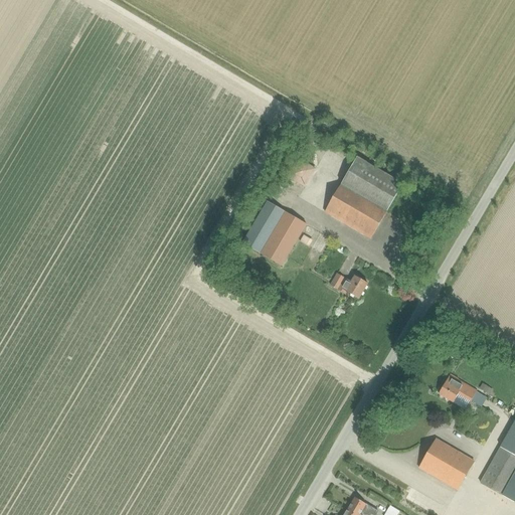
[(325,213),(370,239),(387,210),(402,184),(356,158),(342,184),(341,184),(325,213)]
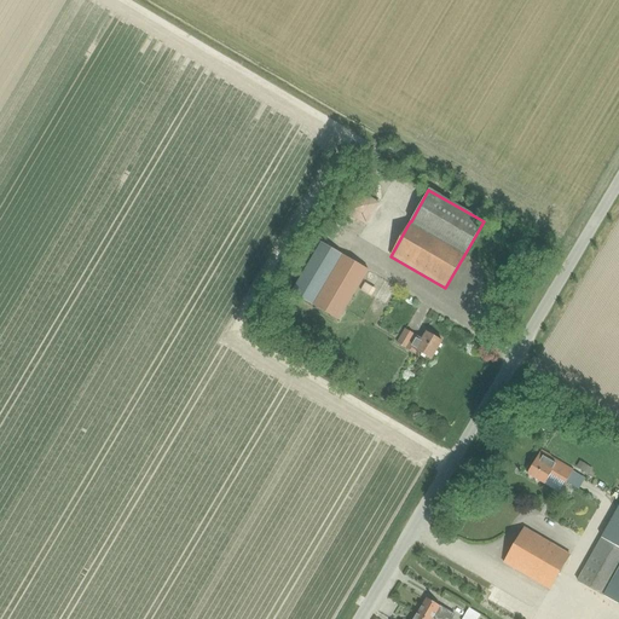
[(358,191),(348,207),(345,212),(348,214),(365,225),(379,203),(358,191)]
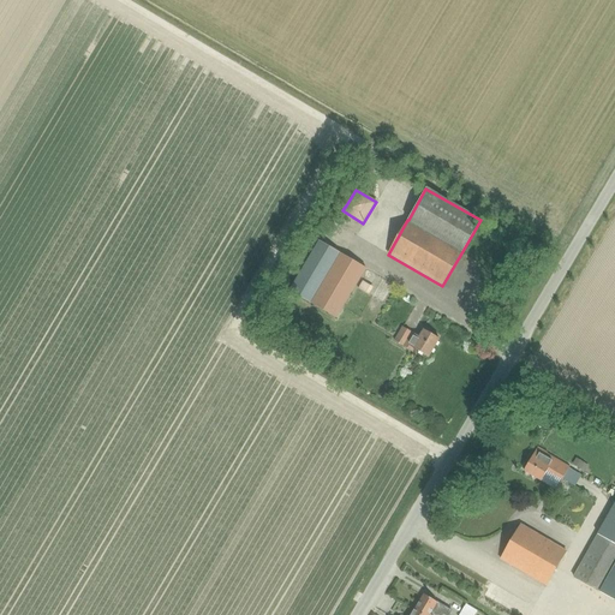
[(365,269),(317,242),(288,291),(335,318),(365,269)]
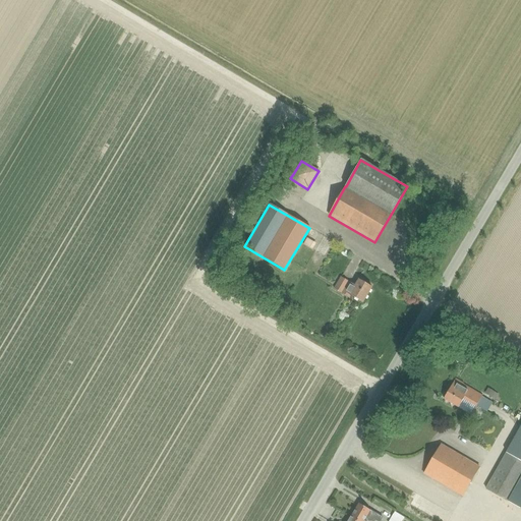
[(312,248),(315,242),(306,236),(303,242),(312,248)]
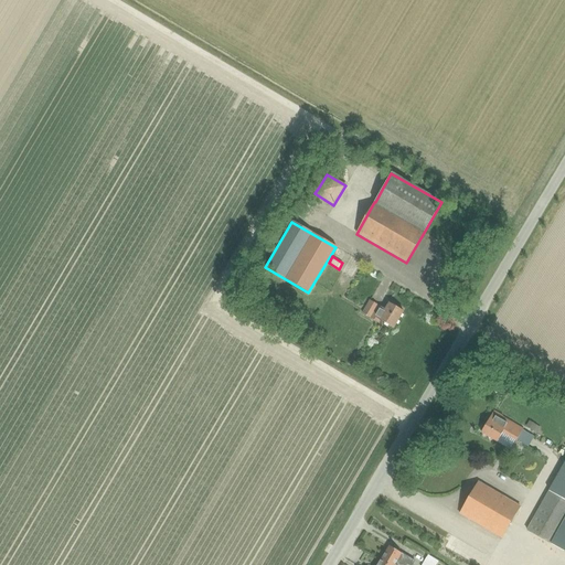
[(403,311),(388,304),(385,310),(370,301),(362,313),(377,323),(380,320),(393,328),(403,311)]
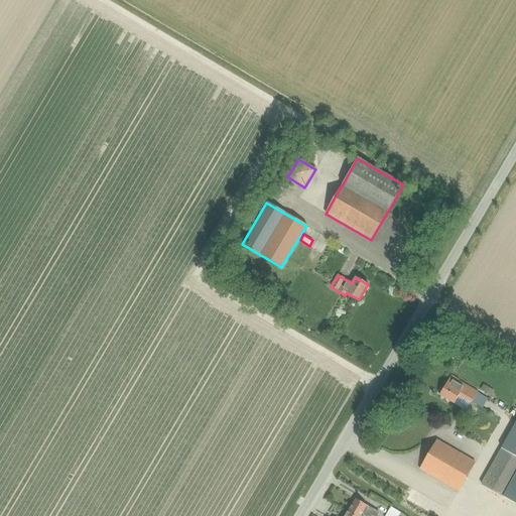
[(471,402),(477,392),(459,381),(459,380),(452,376),(446,383),(439,395),(454,404),(459,395),(471,402)]
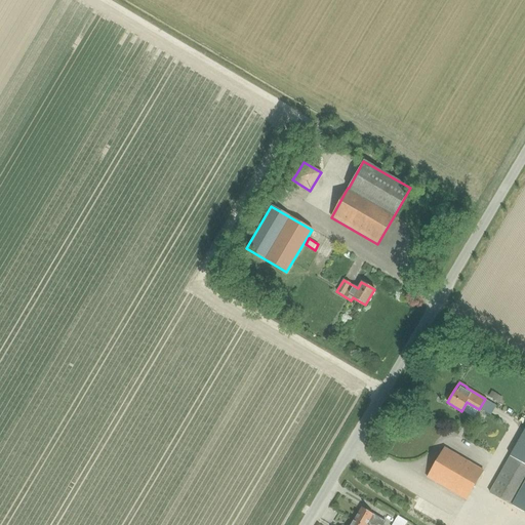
[(524,429),(510,456),(524,466),(524,429)]
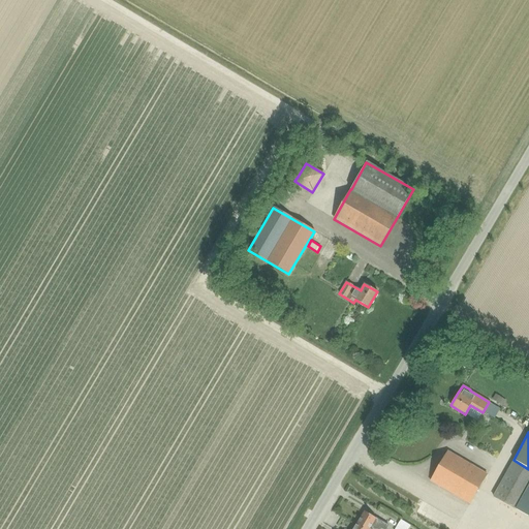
[(469,503),(487,474),(447,450),(430,480),(469,503)]
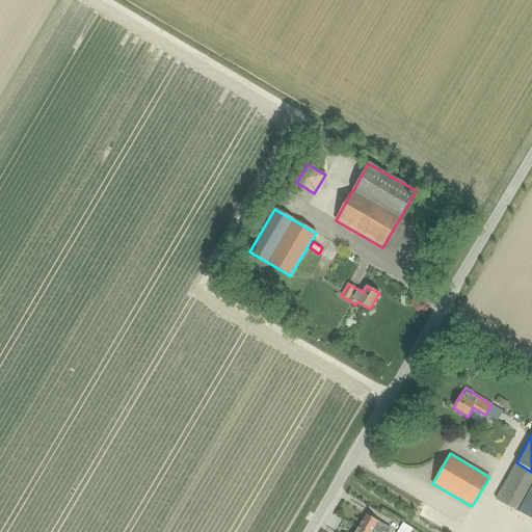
[(531,472),(516,462),(496,500),(531,520),(531,472)]
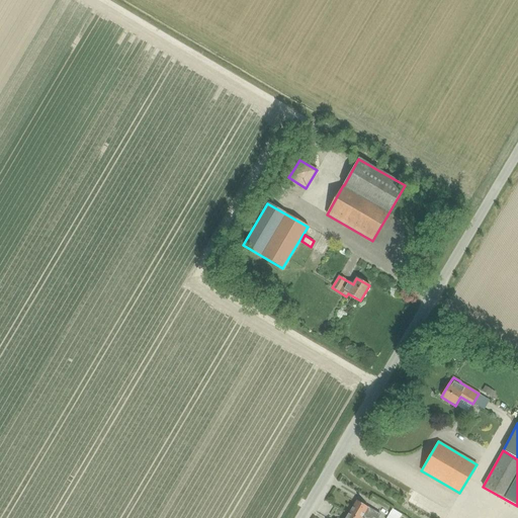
[(377,517),(379,515),(357,501),(349,514),(355,517),(361,517),(364,514),(370,517),(371,516),(374,517),(377,517)]
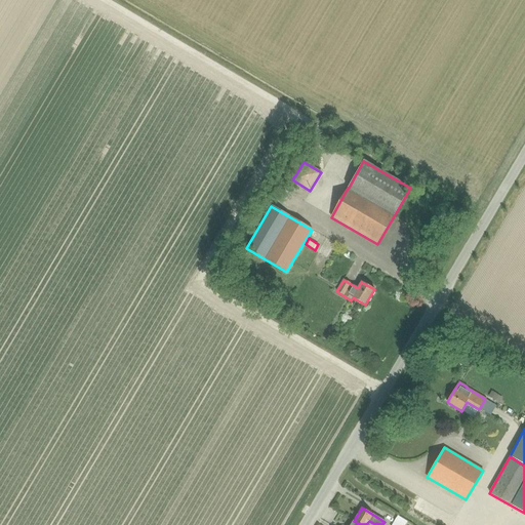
All buildings are outlined.
